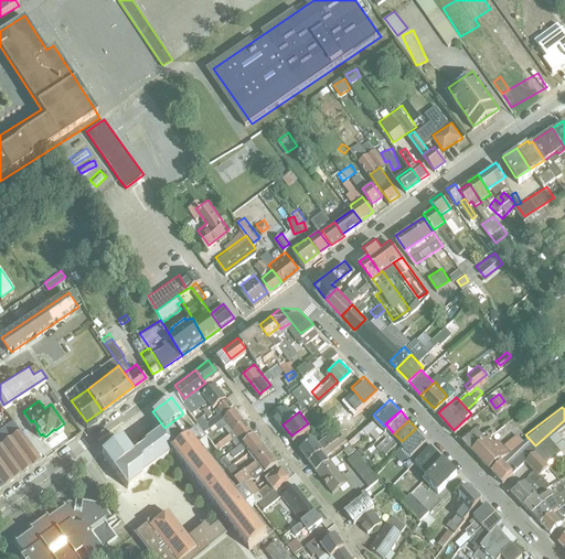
[(232,524),(247,543),(264,529),(184,430),(174,439),(164,428),(161,423),(131,445),(120,430),(98,447),(127,483),(172,450),(217,506),(232,524)]
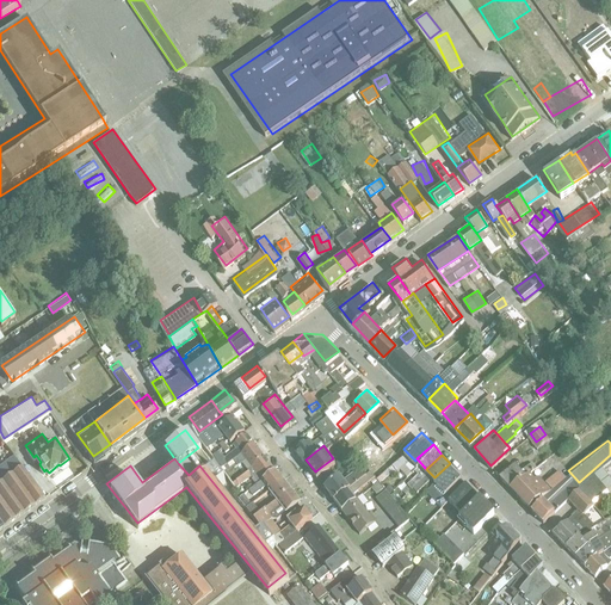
[(500,471),(508,481),(524,469),(514,460),(500,471)]
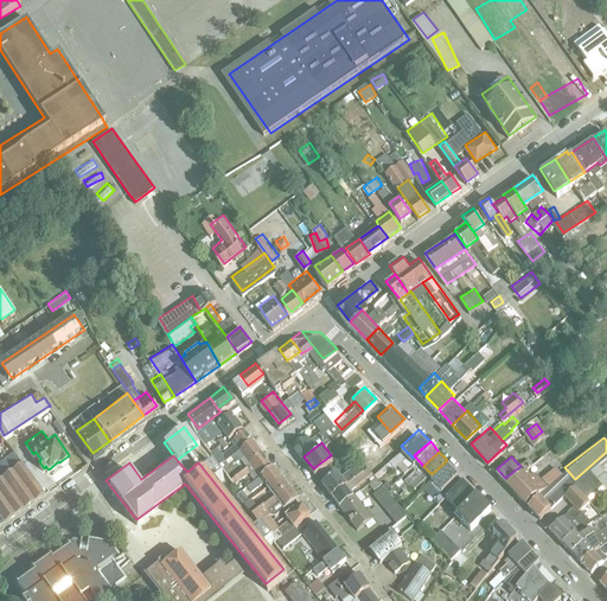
[(20,459),(0,473),(0,519),(43,490),(20,459)]
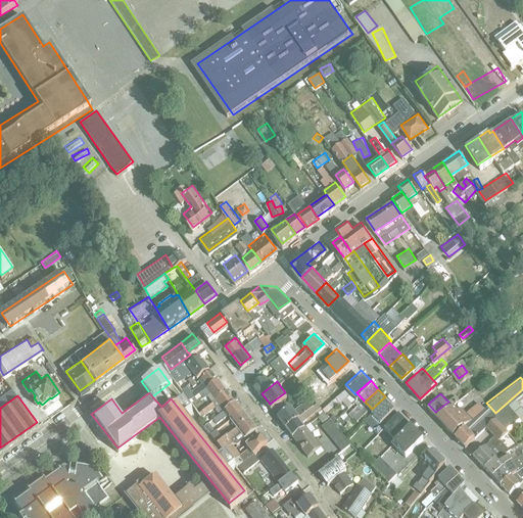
[(385,396),(372,409),(364,416),(377,430),(398,411),(385,396)]
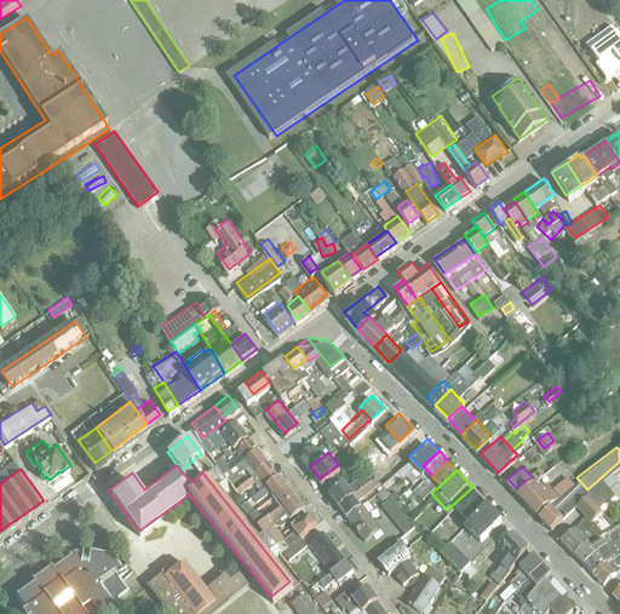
[(532,476),(516,488),(537,511),(554,495),(533,474),(532,476)]
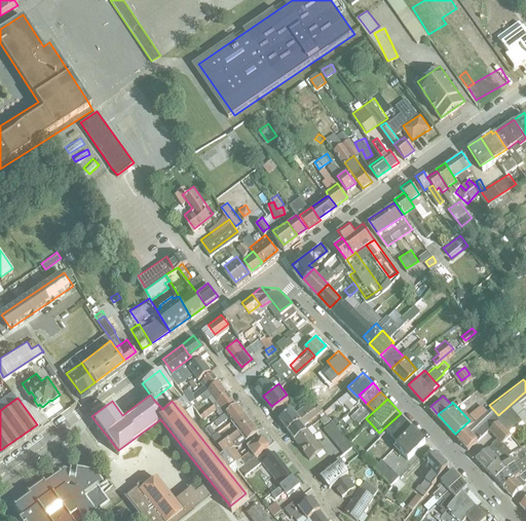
[(489,405),(466,428),(476,437),(498,415),(489,405)]
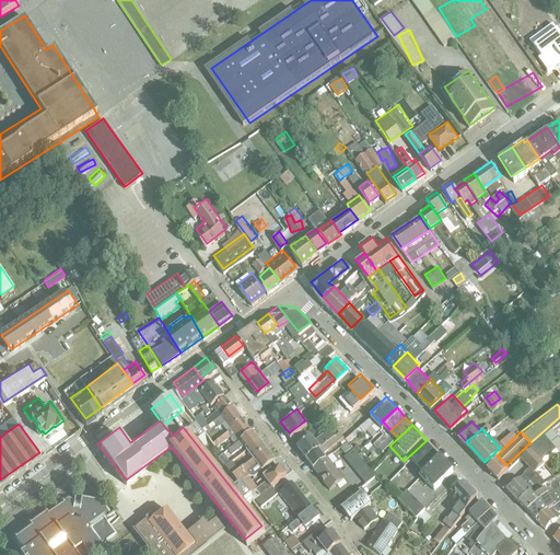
[(351,460),(368,450),(364,444),(356,449),(353,446),(346,450),(351,460)]
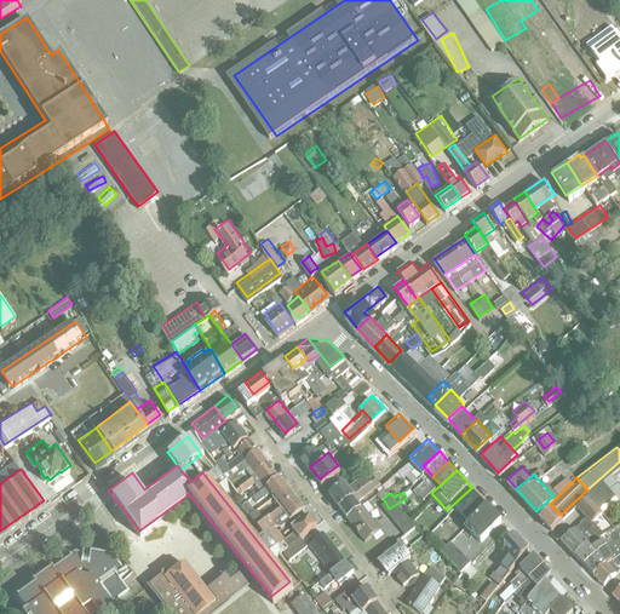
[(587,493),(578,501),(591,517),(601,508),(587,493)]
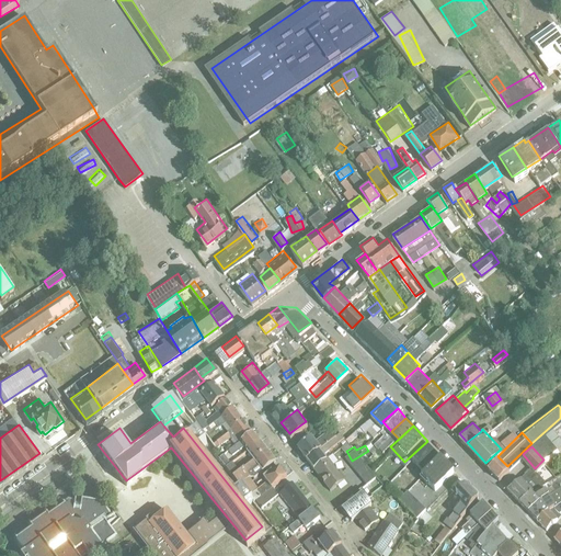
[(441,454),(420,474),(426,480),(428,478),(435,485),(454,467),(441,454)]
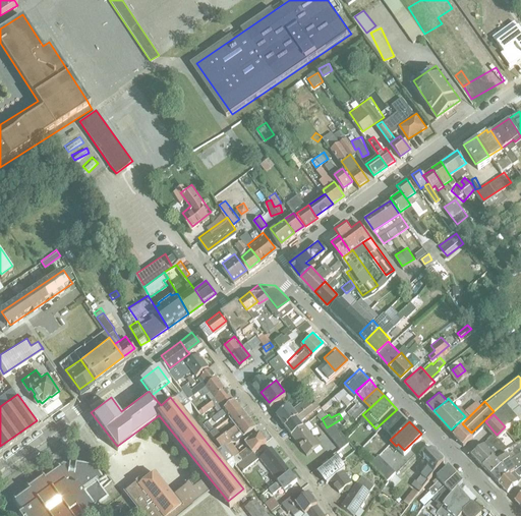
[(462,423),(453,432),(463,441),(471,433),(462,423)]
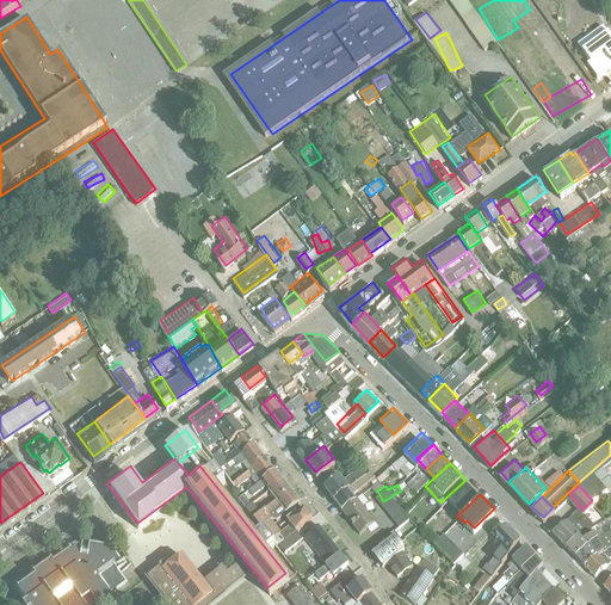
[(566,518),(556,526),(567,538),(576,529),(566,518)]
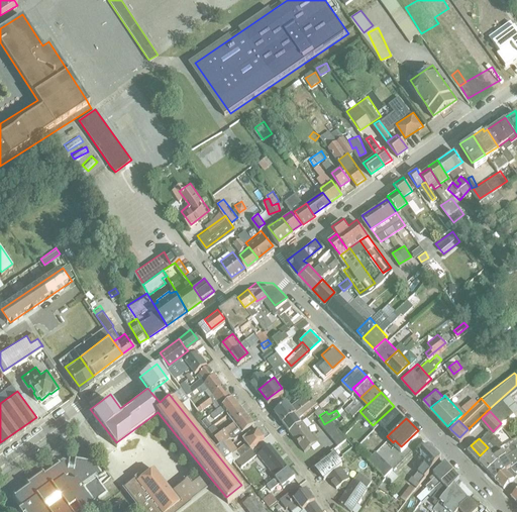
[(441,453),(429,439),(417,450),(429,464),(441,453)]
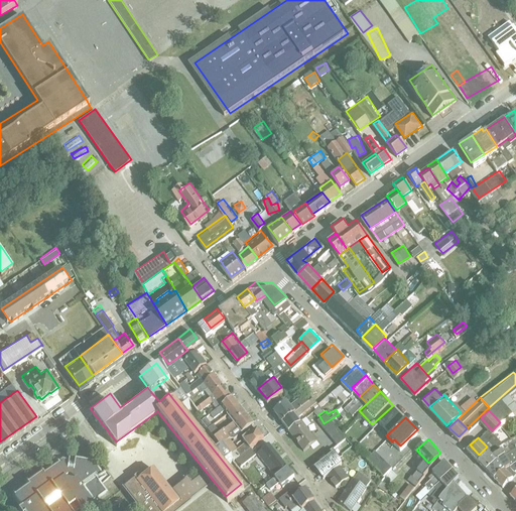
[(273,474),(267,478),(273,487),(295,472),(279,448),(273,451),(266,441),(256,448),(273,474)]
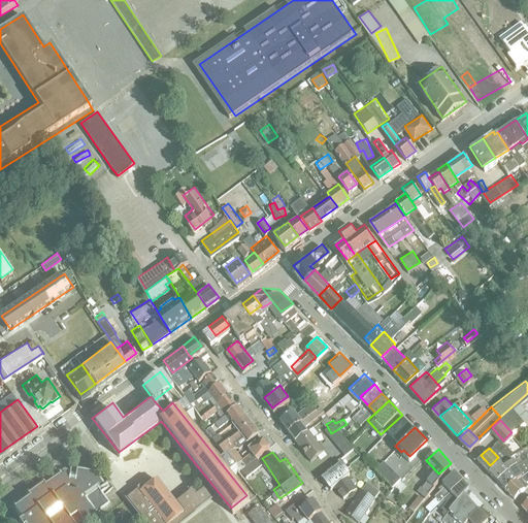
[(128,461),(132,468),(145,460),(141,454),(128,461)]
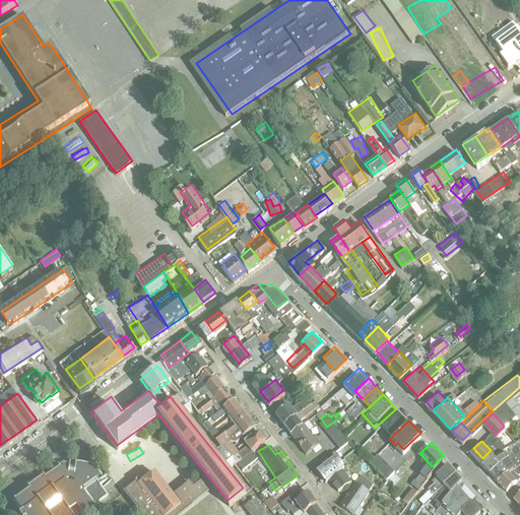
[(337,448),(317,463),(327,475),(328,474),(337,487),(351,476),(342,463),(346,460),(337,448)]
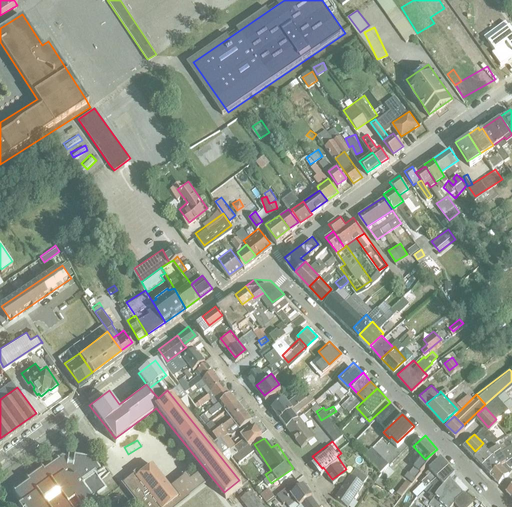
[(371,444),(363,452),(380,468),(388,461),(371,444)]
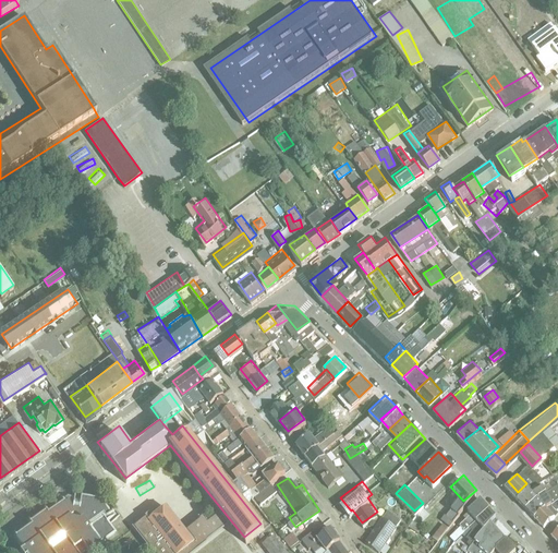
[(537,493),(525,504),(535,513),(544,504),(552,499),(546,489),(537,493)]
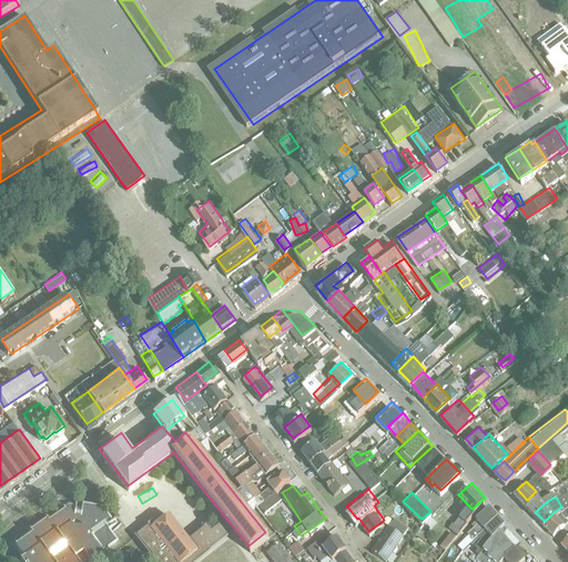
[(30,533),(14,544),(23,557),(19,560),(20,561),(78,561),(73,557),(82,551),(87,557),(99,549),(101,553),(108,548),(109,543),(117,537),(110,529),(121,522),(115,514),(112,517),(102,503),(82,500),(82,503),(67,502),(61,507),(63,509),(48,521),(46,519),(29,531),(30,533)]
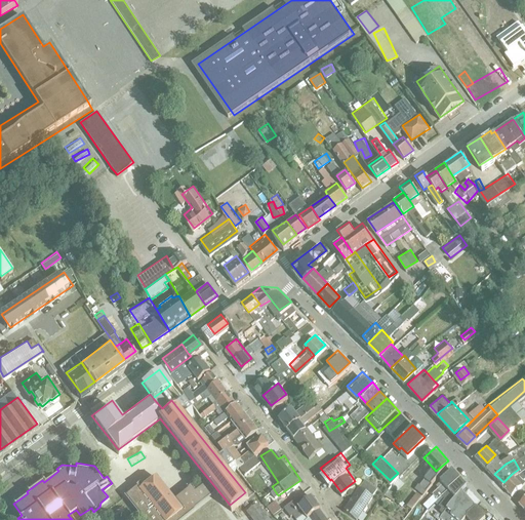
[(443,480),(432,489),(436,494),(447,484),(458,474),(451,466),(440,476),(443,480)]
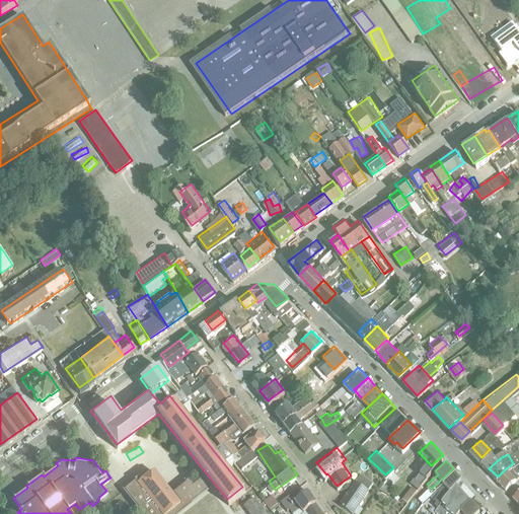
[(153,462),(124,486),(146,513),(173,513),(213,482),(200,465),(171,487),(153,462)]
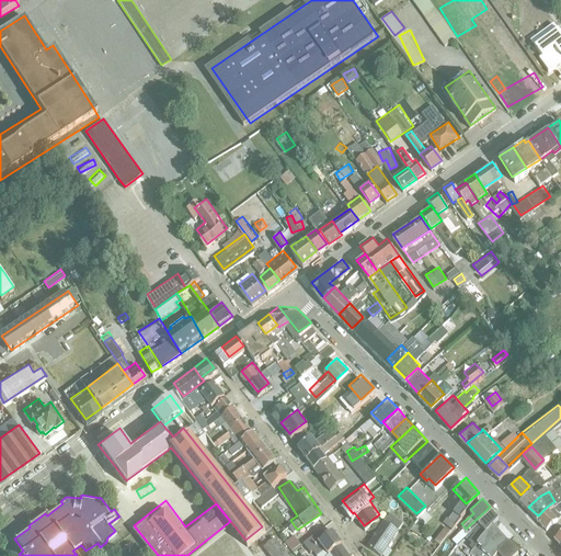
[(490,507),(478,518),(484,526),(492,520),(497,515),(490,507)]
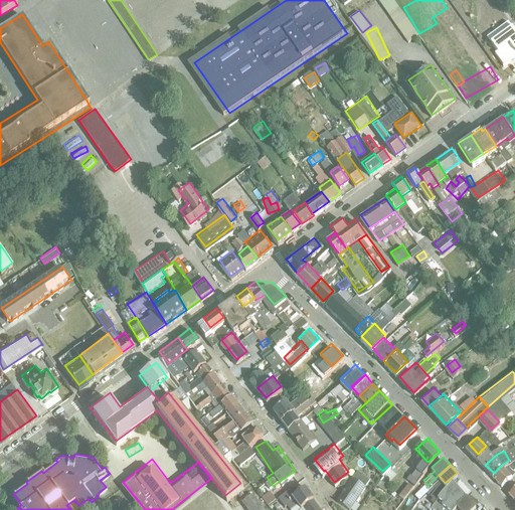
[(502,465),(494,473),(503,482),(511,475),(502,465)]
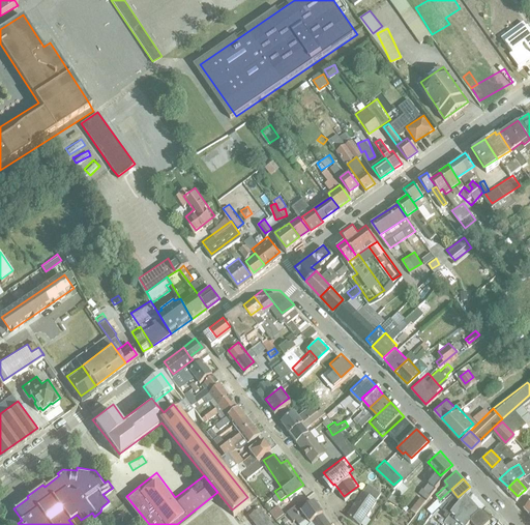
[(347,511),(362,520),(382,489),(367,479),(347,511)]
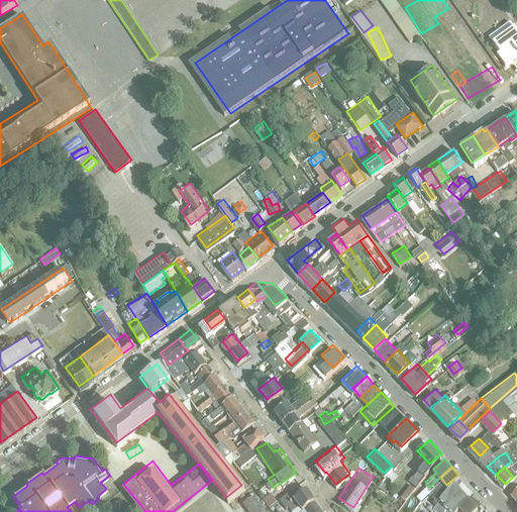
[(468,494),(453,479),(446,485),(439,494),(433,506),(439,510),(437,511),(451,511),(457,505),(468,494)]
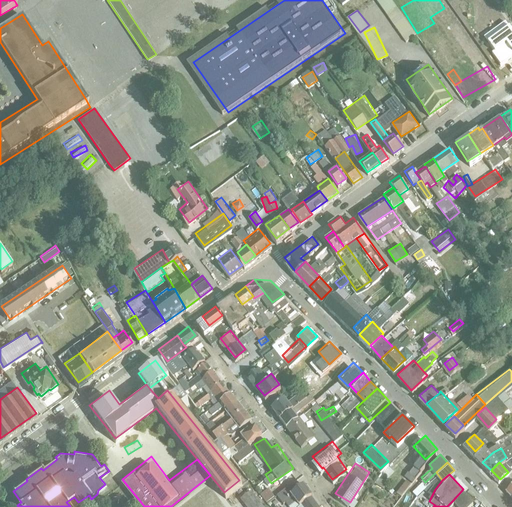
[(276,490),(286,506),(296,500),(300,506),(315,506),(321,503),(303,475),(289,484),(288,482),(276,490)]
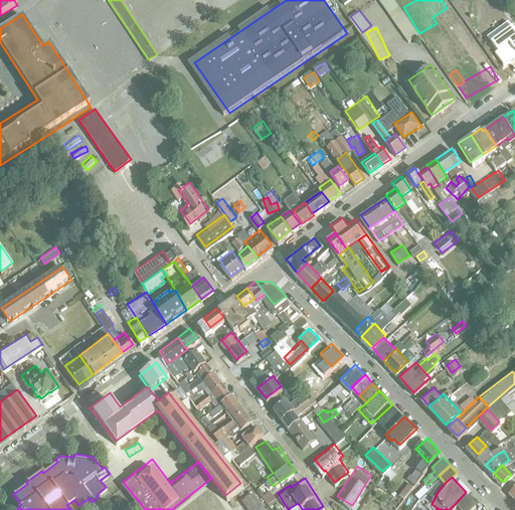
[(269,487),(263,493),(269,499),(275,493),(269,487)]
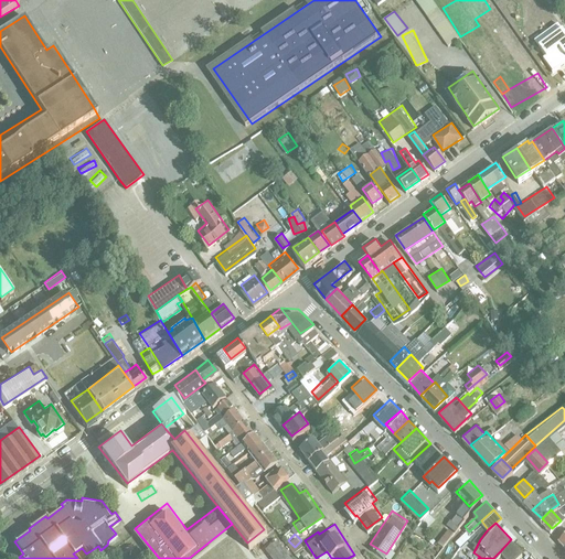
[(274,558),(283,558),(285,558),(278,538),(268,540),(274,558)]
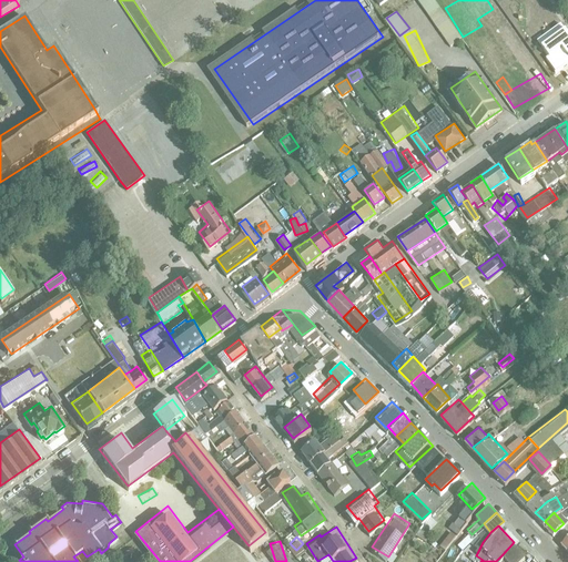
[(514,561),(524,552),(514,542),(503,554),(511,561),(514,561)]
